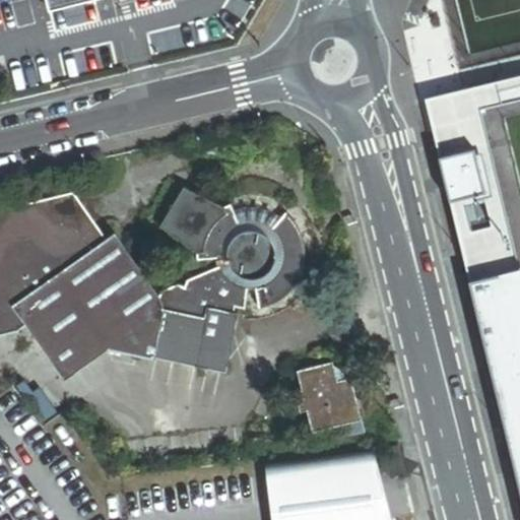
[(39,0),(43,11),(86,0),(39,0)]
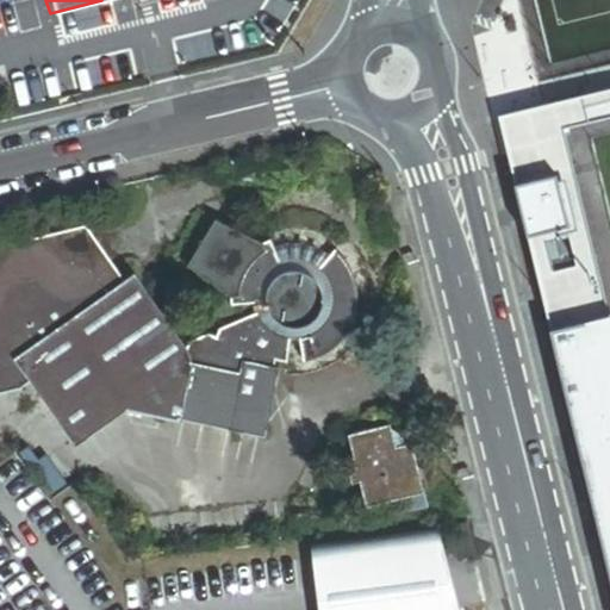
[(609,86),(495,113),(609,579),(609,331),(560,126),(609,113),(609,86)]
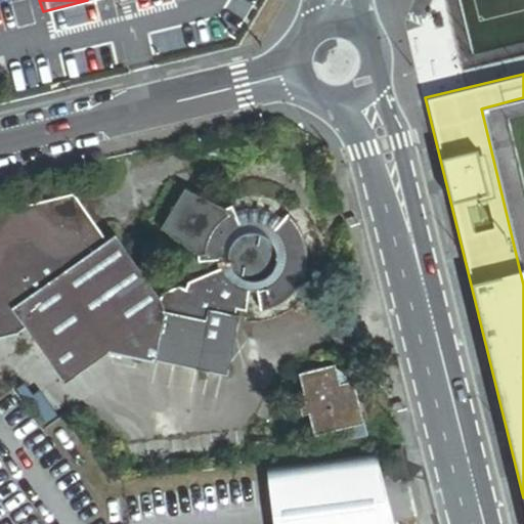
[(77,190),(0,209),(0,337),(25,332),(32,326),(70,381),(114,350),(232,377),(246,315),(241,315),(243,311),(251,312),(253,292),(257,292),(261,292),(266,311),(273,309),(282,306),(292,300),(300,291),(305,281),(310,271),(312,262),(312,249),(310,239),(307,231),(302,223),(296,216),(292,220),(289,217),(284,214),(277,211),(272,208),(264,206),(254,205),(247,206),(241,208),(238,201),(230,204),(191,183),(165,222),(199,252),(199,259),(219,258),(221,266),(189,276),(186,284),(178,280),(162,287),(159,292),(118,233),(108,237),(77,190)]
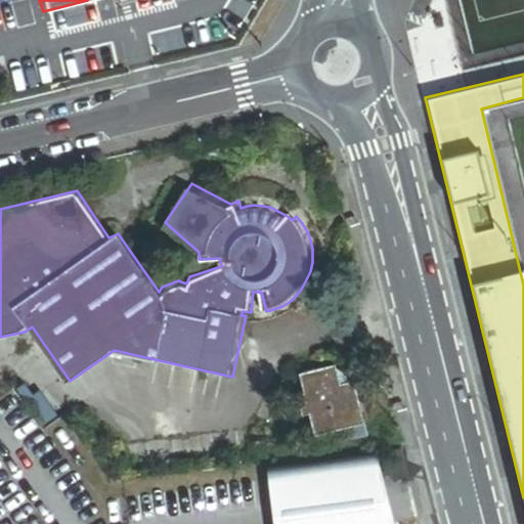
[(338,366),(301,375),(305,394),(299,395),(304,417),(311,415),(316,437),(366,425),(356,382),(342,385),(338,366)]
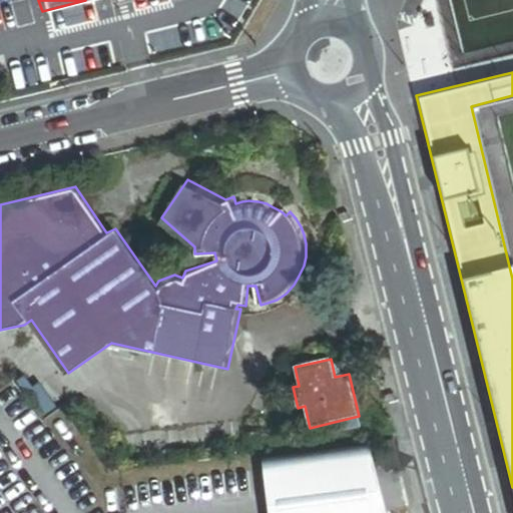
[(25,370),(14,377),(41,416),(58,404),(41,379),(34,384),(25,370)]
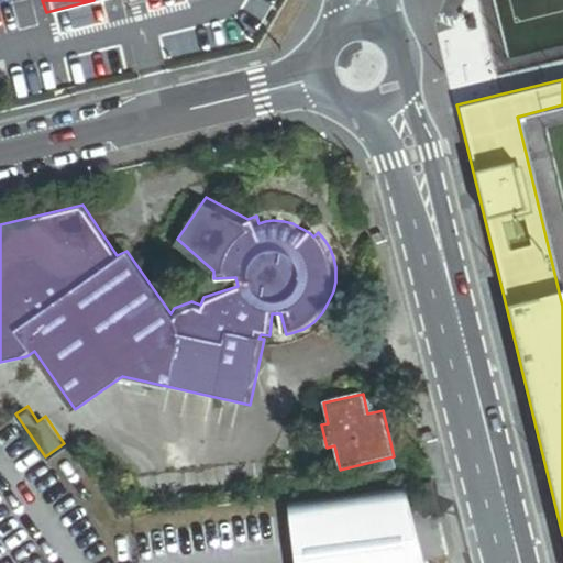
[(407,492),(291,505),(297,551),(298,562),(423,562),(419,539),(407,492)]
